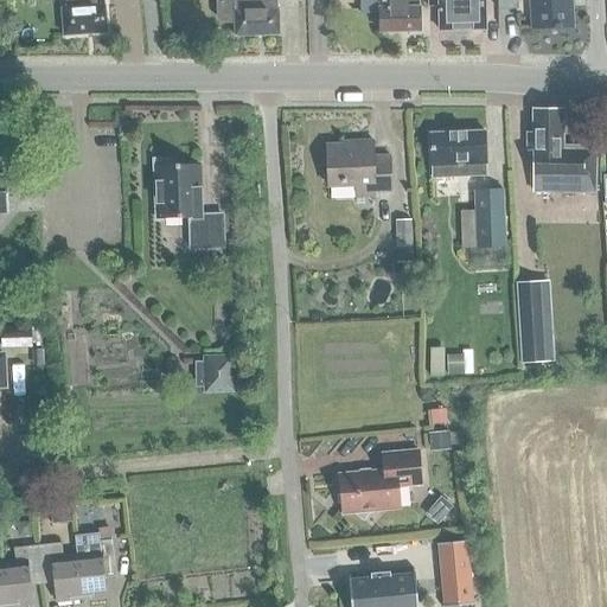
[(64,0),(68,36),(109,32),(106,0),(64,0)]
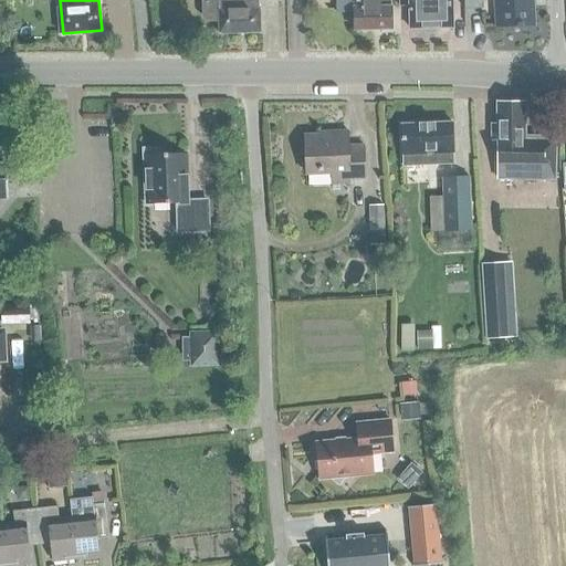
[(210,21),(221,20),(222,33),(262,32),(260,0),(207,0),(206,2),(206,18),(210,21)]
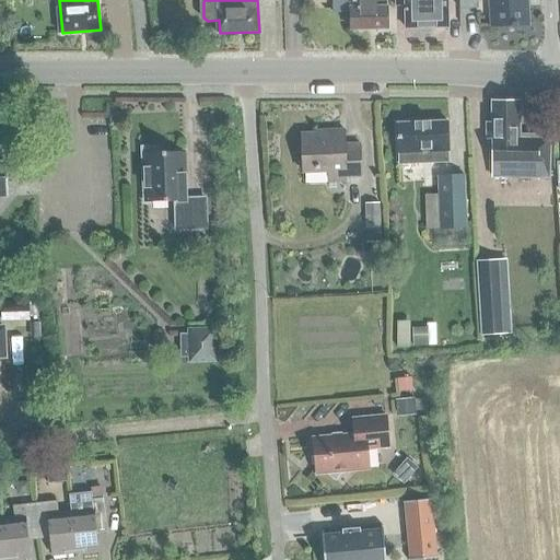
[(387,30),(386,0),(349,0),(351,31),(387,30)]
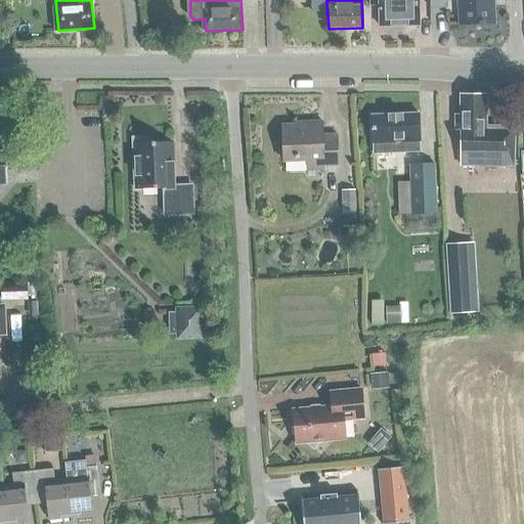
[(378,0),(380,28),(420,26),(419,0),(378,0)]
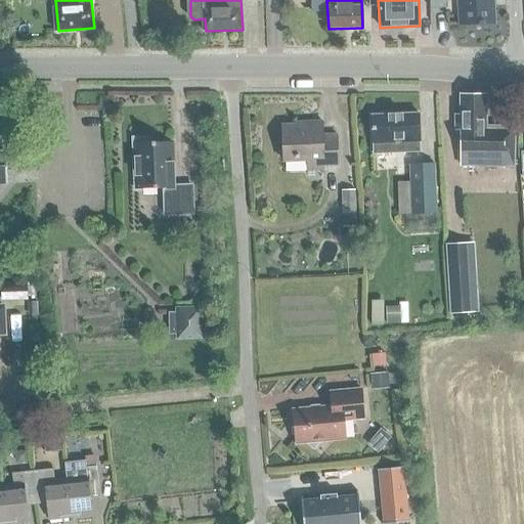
[(430,0),(430,8),(447,4),(446,0),(457,0),(460,25),(479,24),(479,25),(483,25),(483,24),(492,23),(491,0),(430,0)]
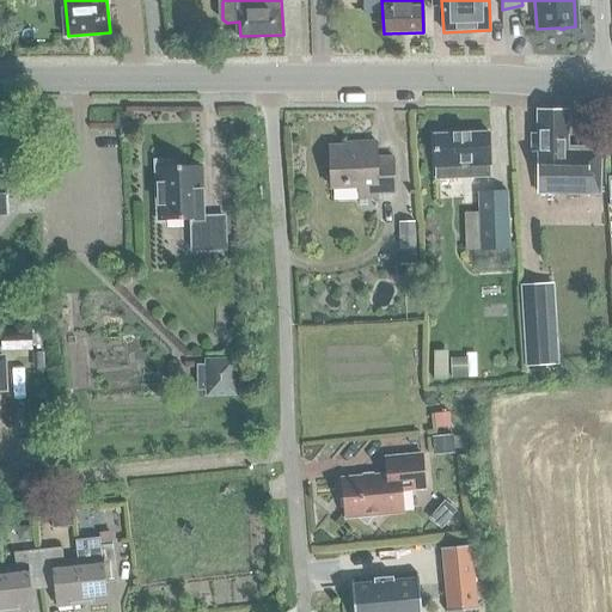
[(538,195),(601,196),(601,151),(568,151),(568,114),(539,112),(539,139),(533,139),(533,151),(538,151),(538,195)]
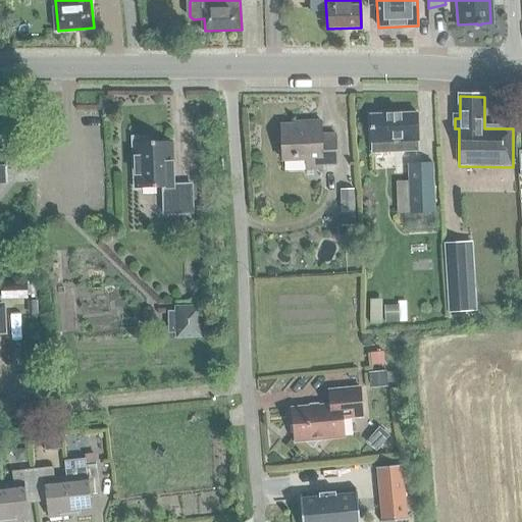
[(370,116),(371,154),(417,154),(417,115),(370,116)]
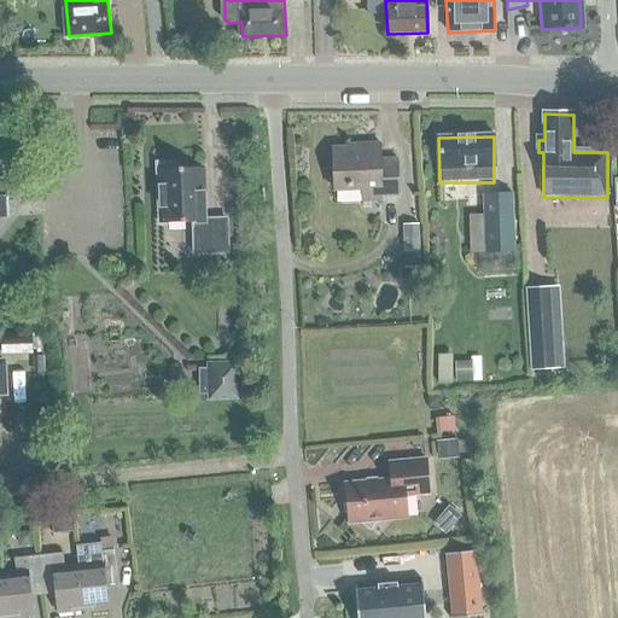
[(334,188),(362,187),(362,203),(380,202),(380,198),(397,197),(396,161),(380,161),(379,145),(349,146),(349,149),(333,150),(334,188)]
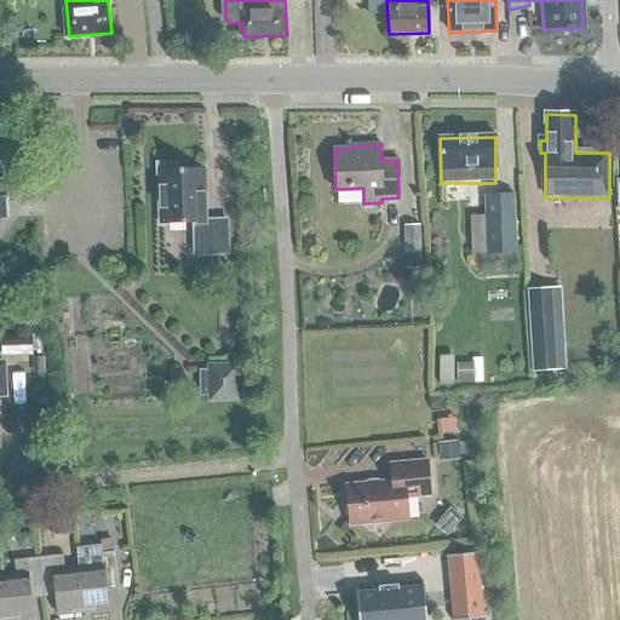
[(205,222),(202,168),(178,170),(178,165),(159,165),(161,225),(194,224),(195,254),(228,253),(227,222),(205,222)]
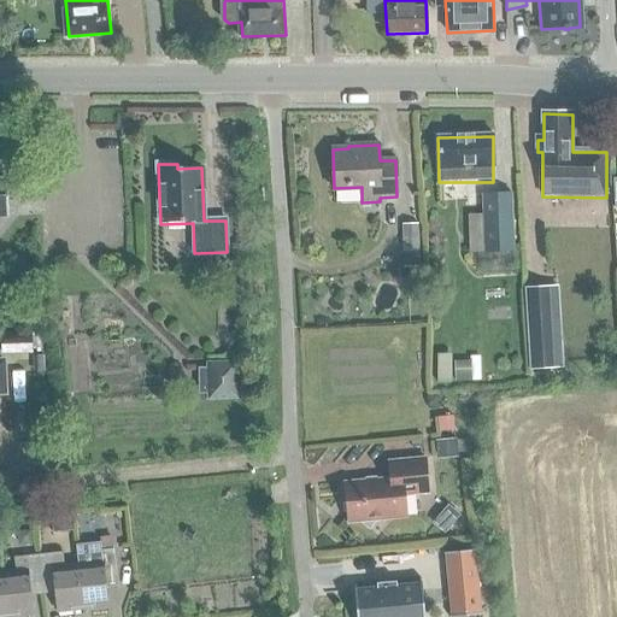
[(482,194),(485,254),(513,253),(511,193),(482,194)]
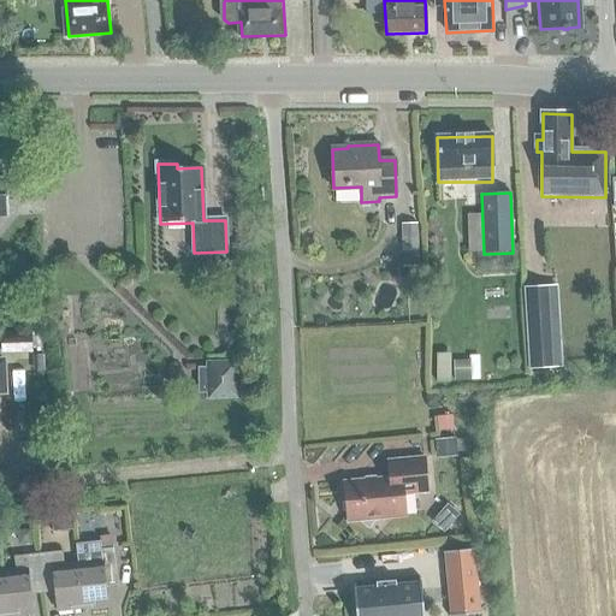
[(418,254),(416,224),(402,224),(402,254),(418,254)]
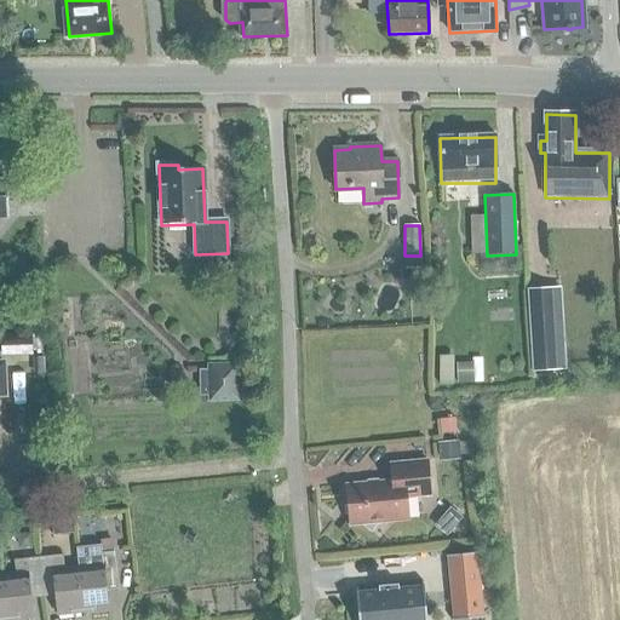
[(566,369),(561,288),(527,290),(532,372),(566,369)]
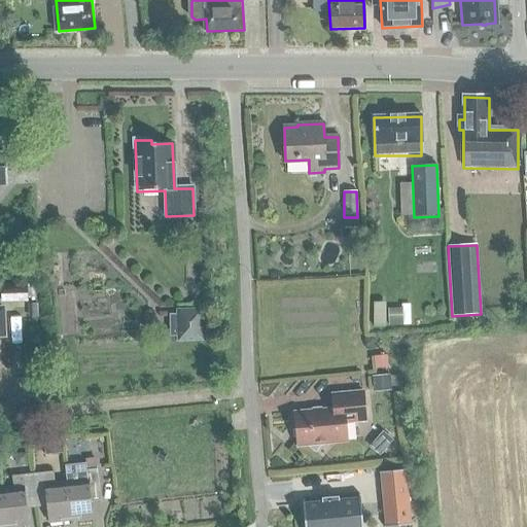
[(1,287),(1,304),(28,304),(28,299),(36,299),(36,284),(21,284),(21,278),(4,279),(4,287),(1,287)]
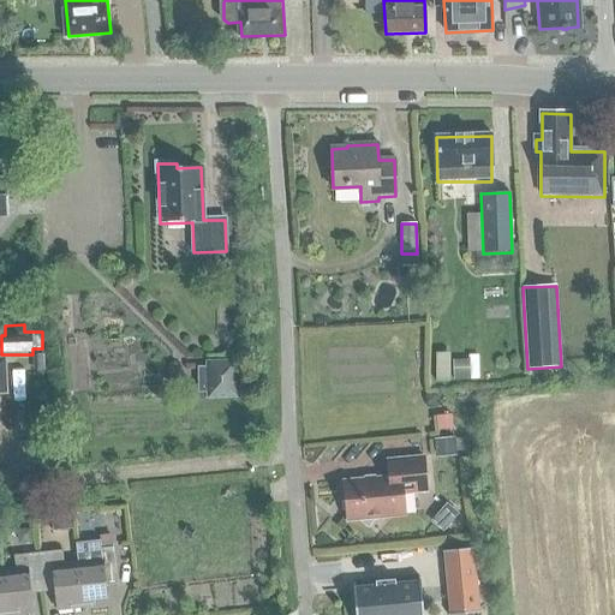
[(469,360),(453,360),(453,381),(470,381),(469,360)]
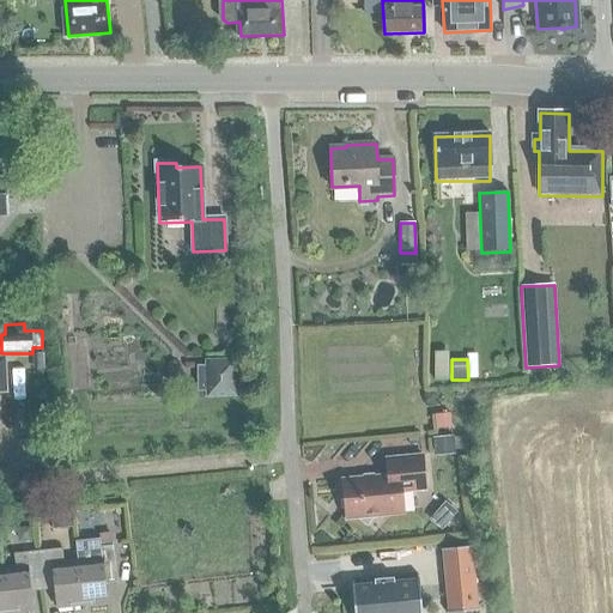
[(207,363),(208,395),(234,394),(232,363),(207,363)]
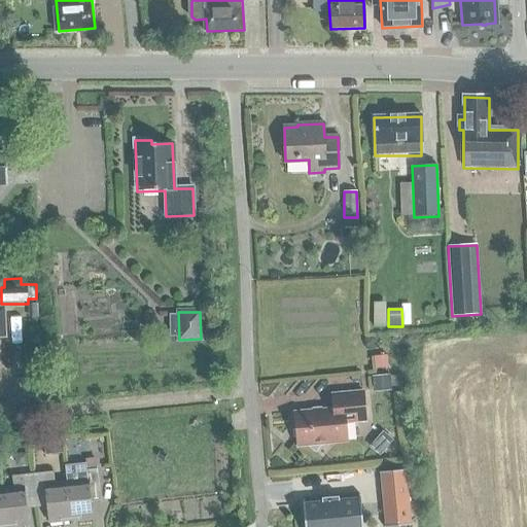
[(389,375),(372,377),(373,393),(391,391),(389,375)]
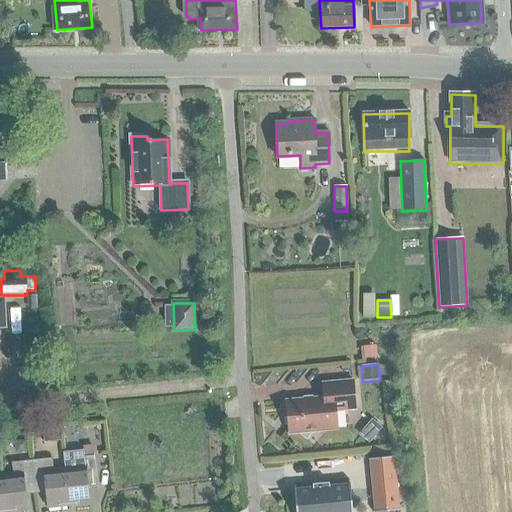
[(289,434),(299,433),(306,439),(313,432),(337,430),(336,411),(355,409),(353,381),(323,383),(324,397),(286,401),(289,434)]
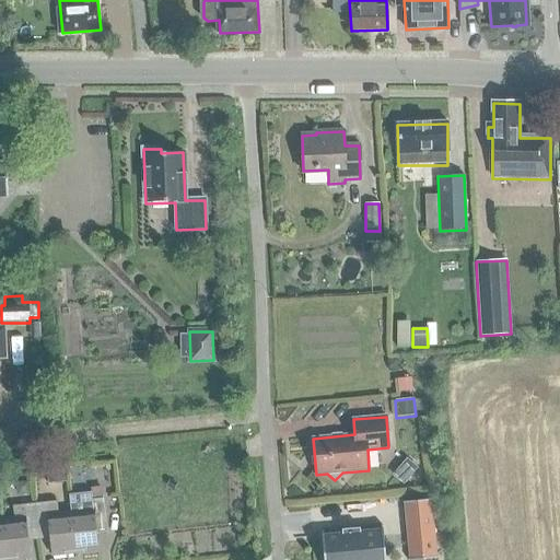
[(28,481),(15,482),(16,496),(30,494),(28,481)]
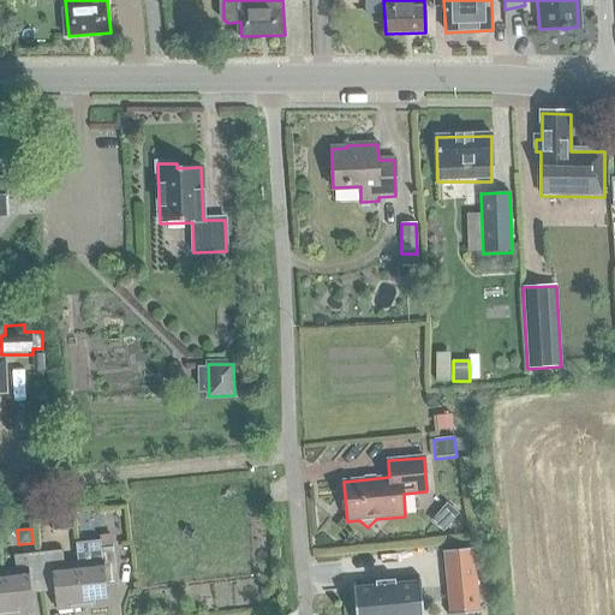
[(78,563),(83,609),(108,605),(105,573),(117,572),(114,545),(101,547),(100,541),(76,544),(78,563)]
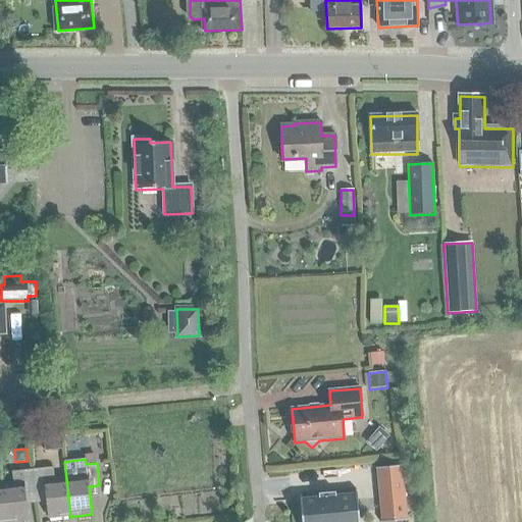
[(402,467),(373,470),(378,521),(397,521),(407,521),(402,467)]
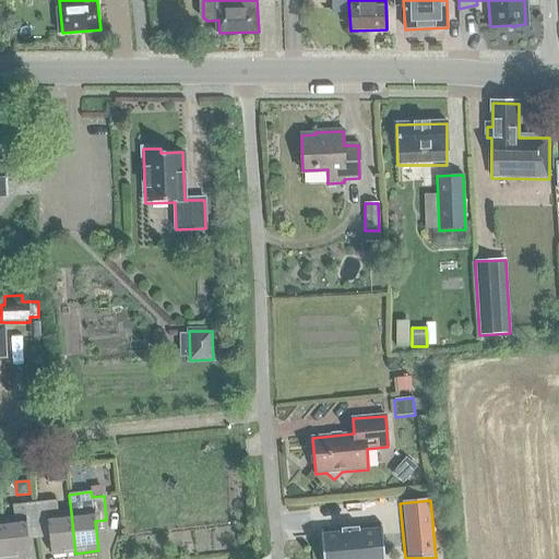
[(57,501),(35,503),(38,527),(50,526),(54,556),(75,554),(71,512),(59,513),(57,501)]
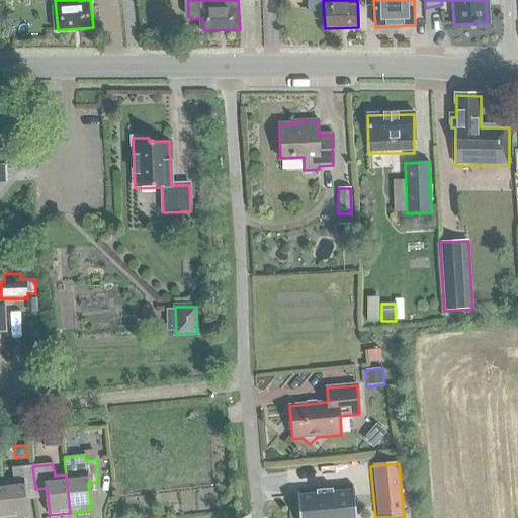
[(13,481),(2,482),(6,517),(21,517),(27,517),(24,490),(35,489),(32,466),(12,468),(13,481)]
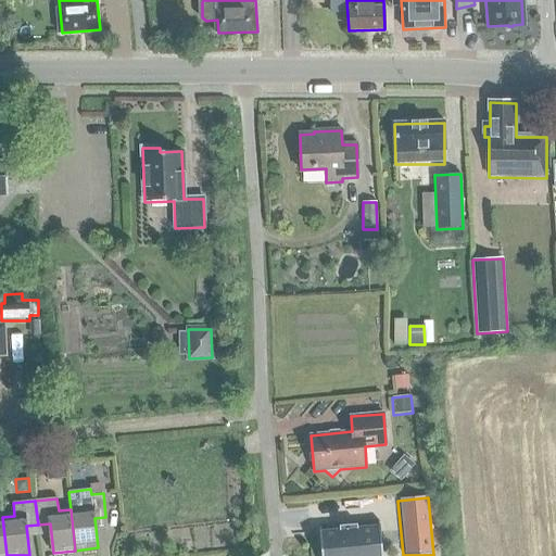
[(382,555),(379,522),(319,528),(320,555),(382,555)]
